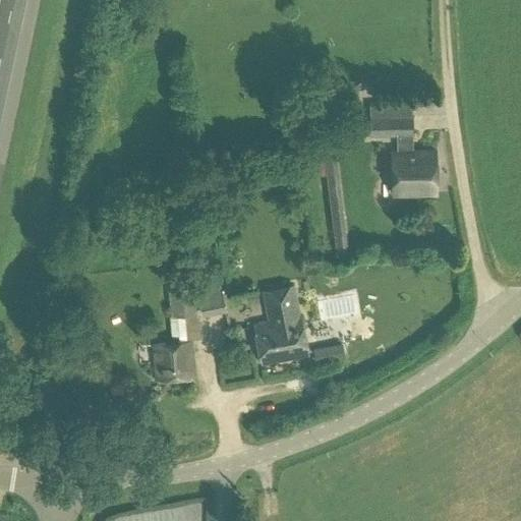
[(369,105),(369,134),(396,134),(396,151),(392,152),(393,194),(435,194),(435,150),(412,151),(411,104),(369,105)]
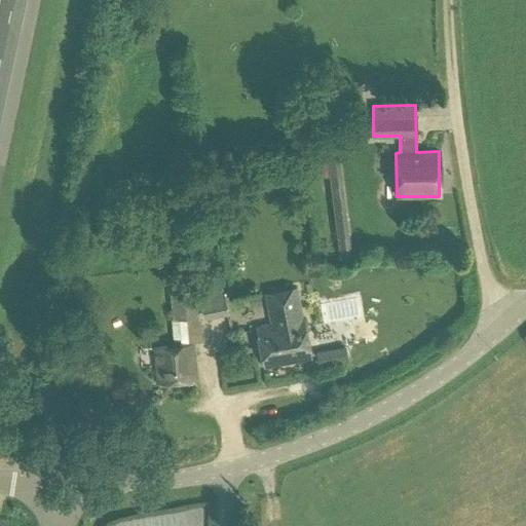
[(323,178),(326,212),(333,211),(338,258),(352,255),(344,195),(342,176),(323,178)]
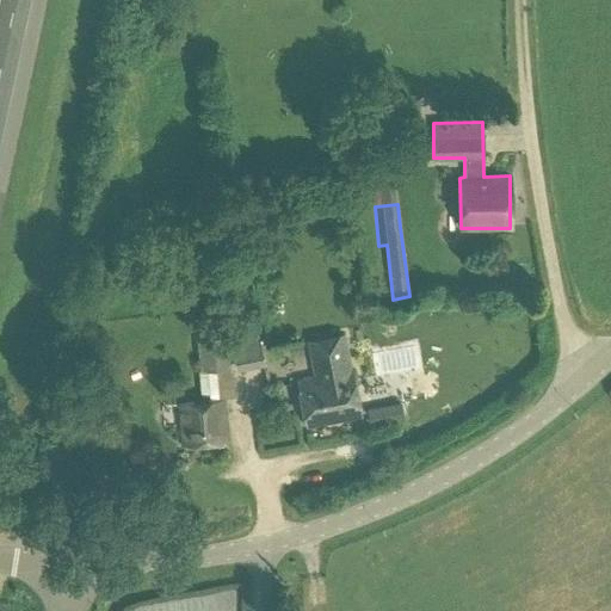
[(234,223),(235,239),(247,238),(246,222),(234,223)]
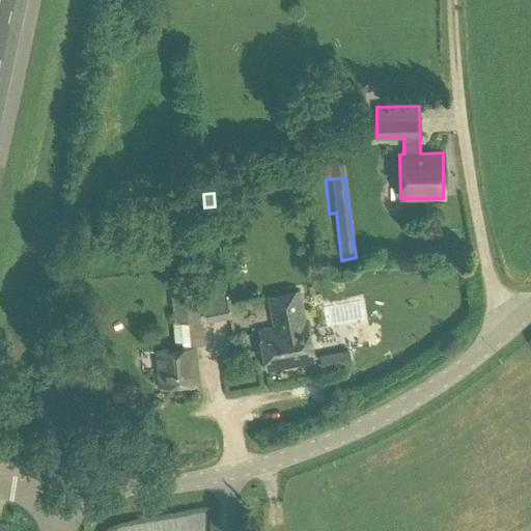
[(200,298),(203,320),(229,317),(225,292),(217,294),(215,283),(202,285),(204,297),(200,298)]
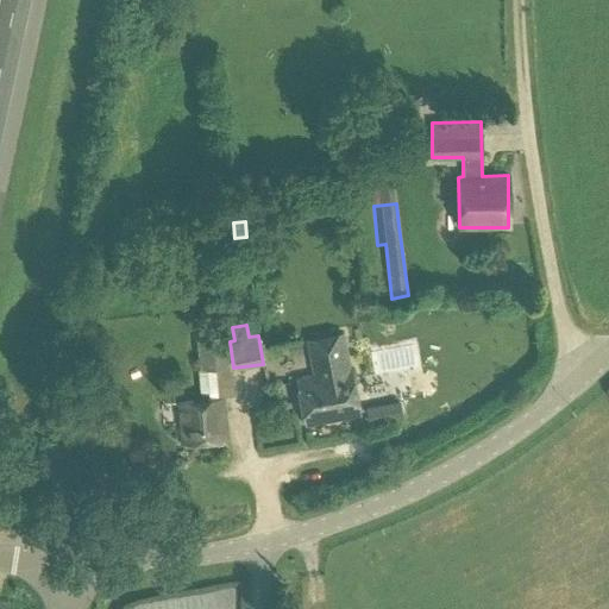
[(198,370),(200,393),(218,391),(215,369),(230,368),(226,337),(225,337),(224,328),(203,330),(205,338),(195,339),(199,370),(198,370)]
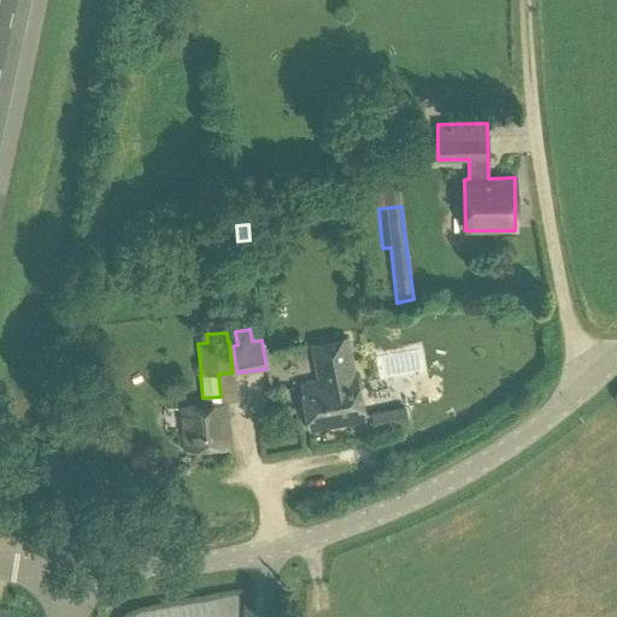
[(300,383),(309,429),(364,419),(357,374),(353,375),(346,336),(311,344),(318,381),(300,383)]
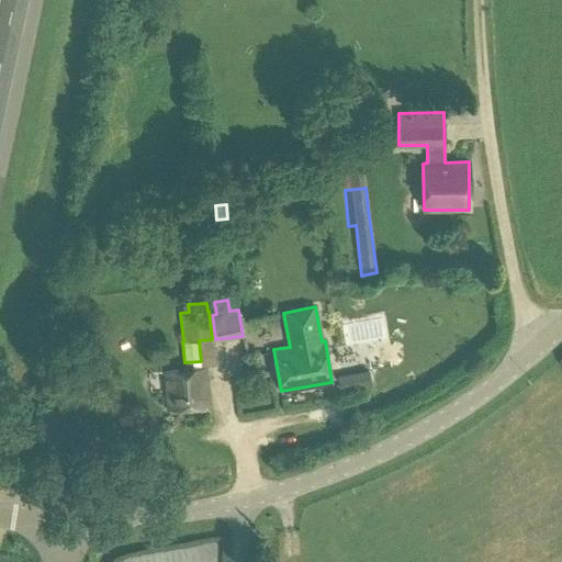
[(212,368),(226,366),(223,347),(209,349),(212,368)]
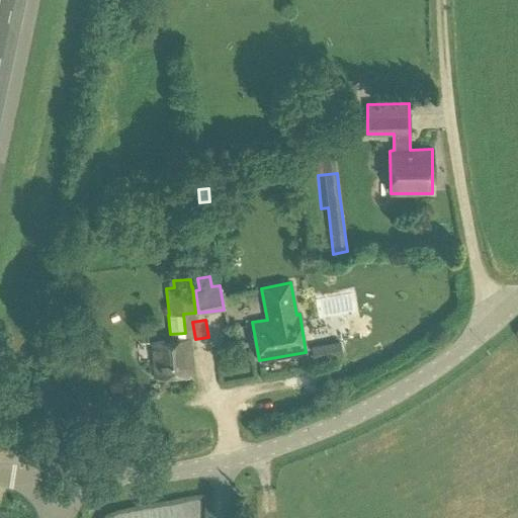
[(152,342),(156,376),(191,372),(187,338),(152,342)]
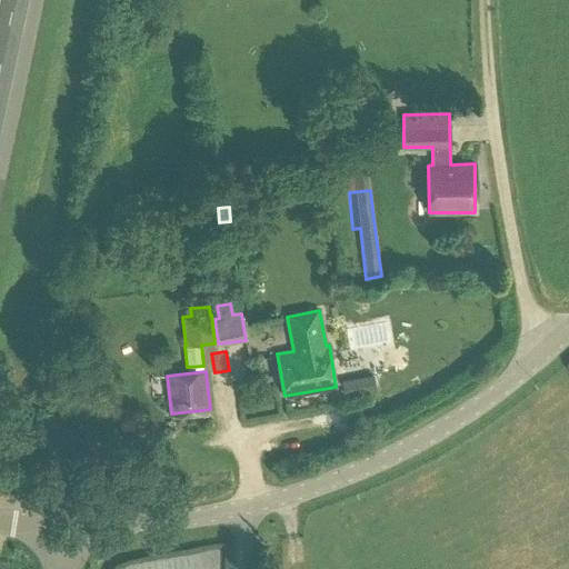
[(361,395),(358,379),(342,382),(346,398),(361,395)]
